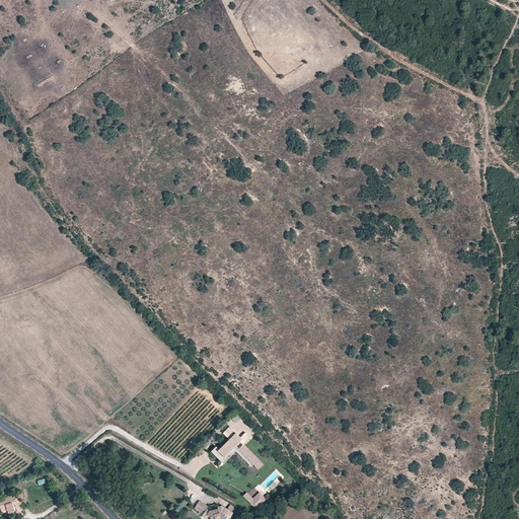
[(221,462),(236,447),(240,442),(244,446),(250,439),(245,434),(240,438),(230,427),(223,434),(230,440),(219,450),(217,447),(212,452),(221,462)]
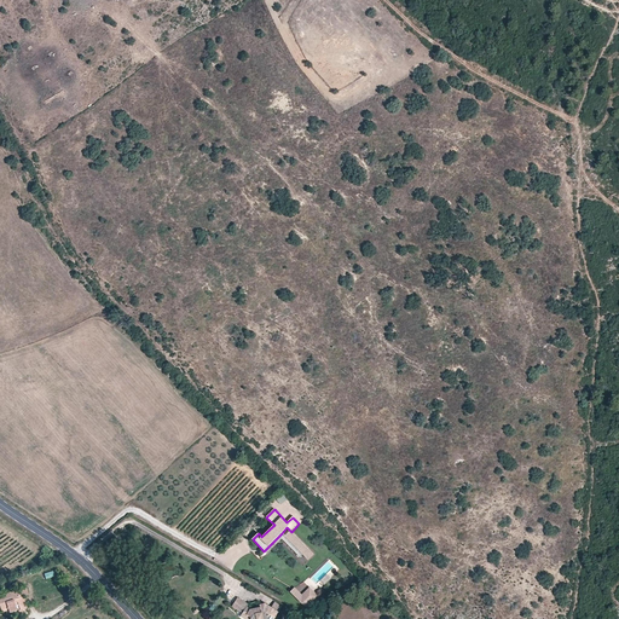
[(314,555),(291,532),(285,537),(302,555),(308,561),(314,555)]
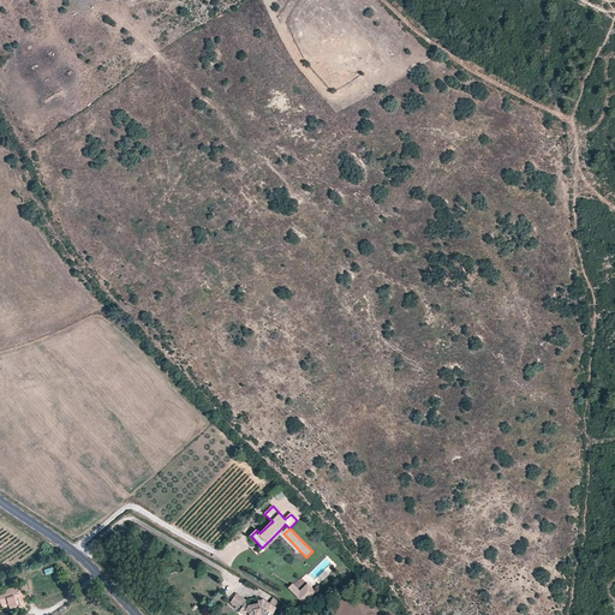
[(300,551),(284,533),(280,530),(262,548),(266,550),(280,536),(298,554),(300,551)]
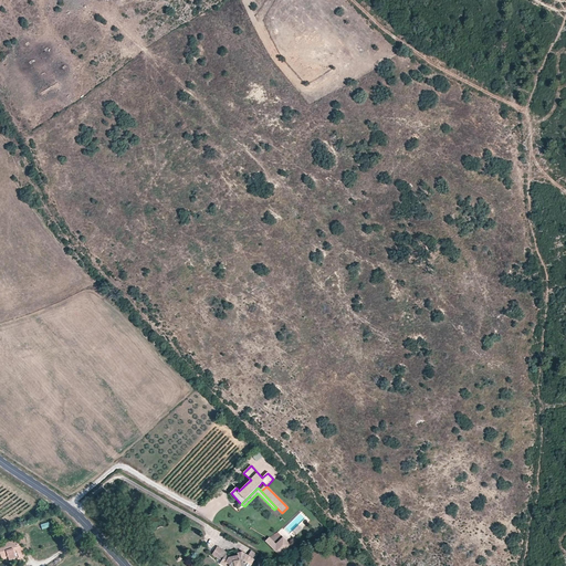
[(276,543),(283,537),(278,532),(271,537),(276,543)]
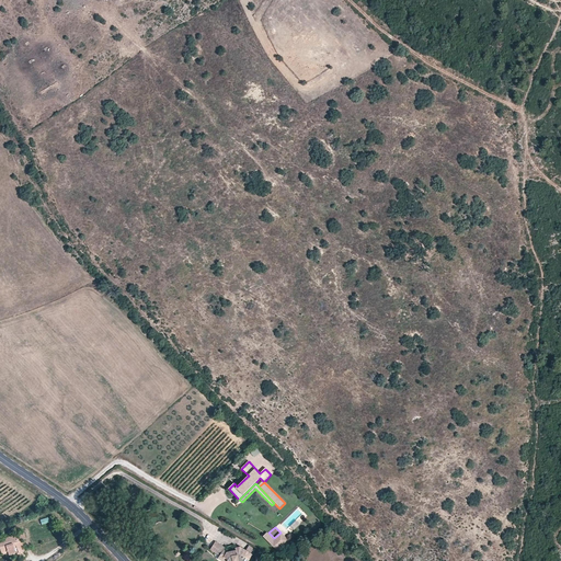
[(281,548),(286,542),(288,540),(281,534),(274,540),(266,533),(263,536),(274,547),(276,545),(279,548),(279,549),(281,548)]
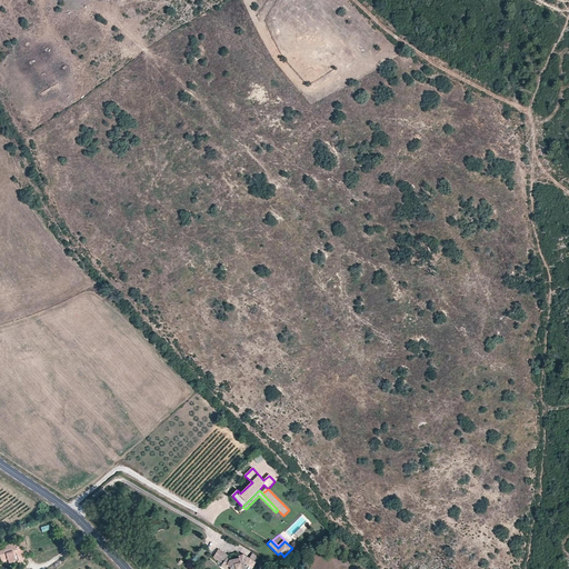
[(26,559),(22,549),(18,550),(17,543),(16,543),(0,548),(0,559),(1,561),(7,559),(8,561),(9,563),(17,561),(19,560),(19,561),(21,561),(26,559)]
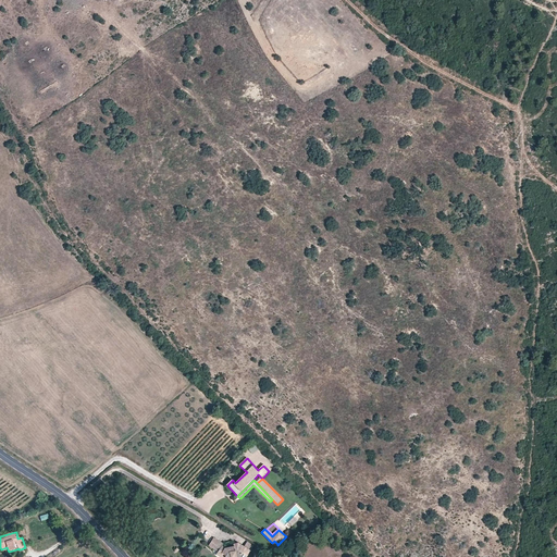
[(248,556),(251,551),(245,547),(238,543),(234,544),(234,546),(225,548),(222,547),(224,544),(214,539),(209,546),(219,552),(217,555),(220,556),(243,556),(245,555),(248,556)]
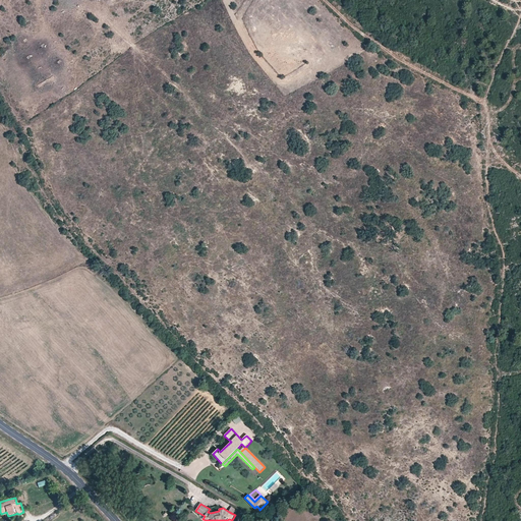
[(237,511),(231,507),(229,512),(235,515),(237,511)]
